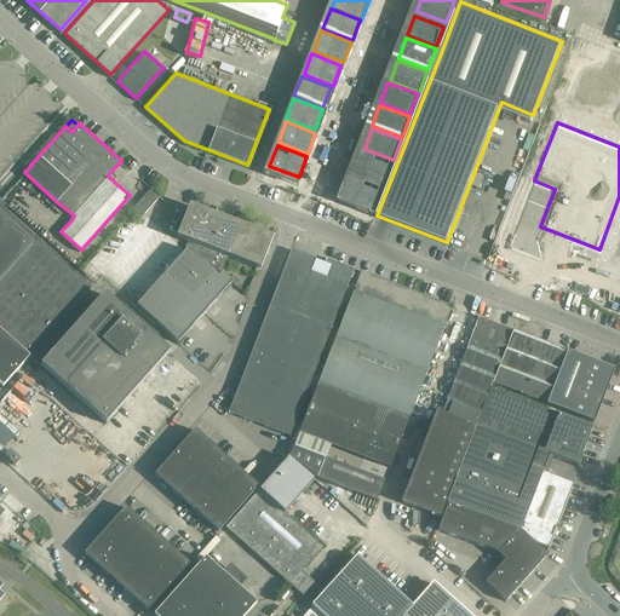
[(363,150),(356,171),(385,182),(394,161),(363,150)]
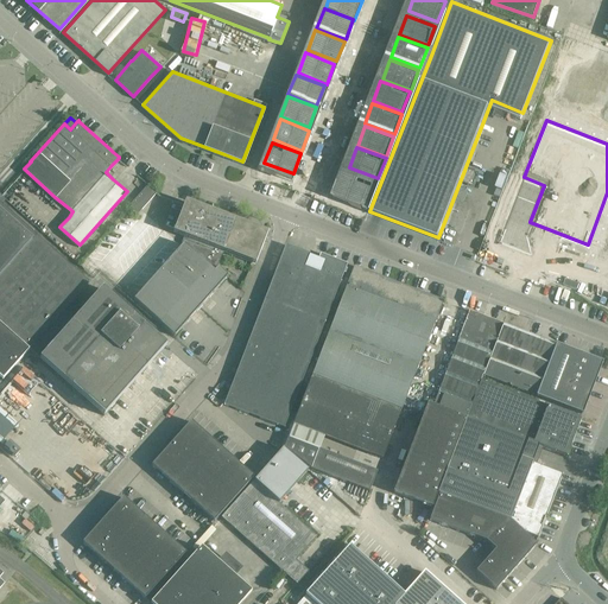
[(348,170),(341,190),(369,201),(377,180),(348,170)]
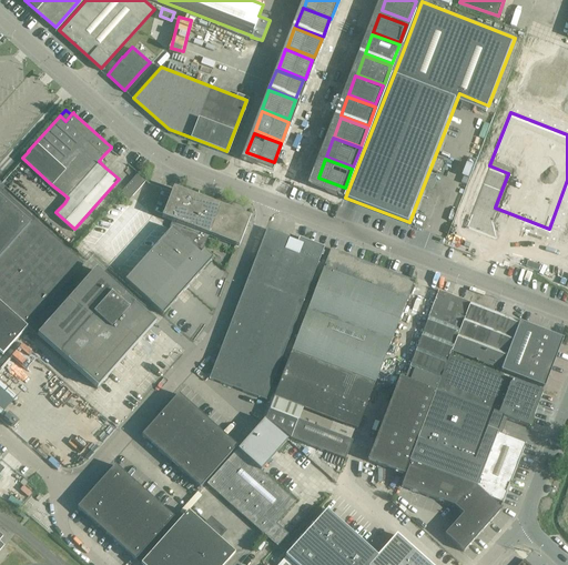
[(149,182),(149,181),(150,178),(148,177),(145,177),(144,175),(142,174),(138,171),(120,191),(129,199),(144,180),(149,182)]
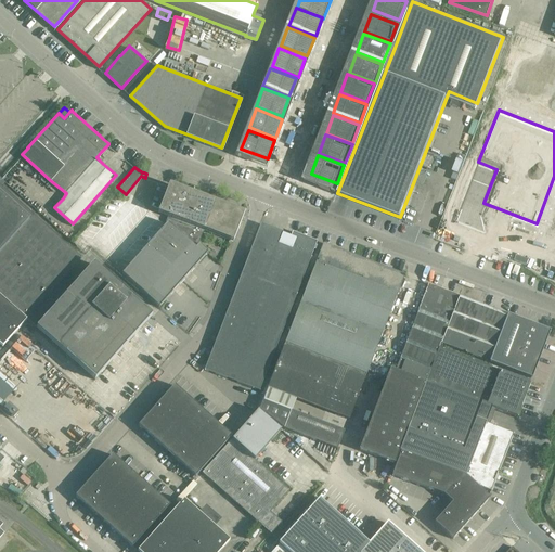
[(204,228),(233,239),(245,210),(215,200),(169,181),(168,185),(158,210),(168,215),(166,220),(168,221),(123,272),(159,305),(208,252),(198,242),(204,228)]
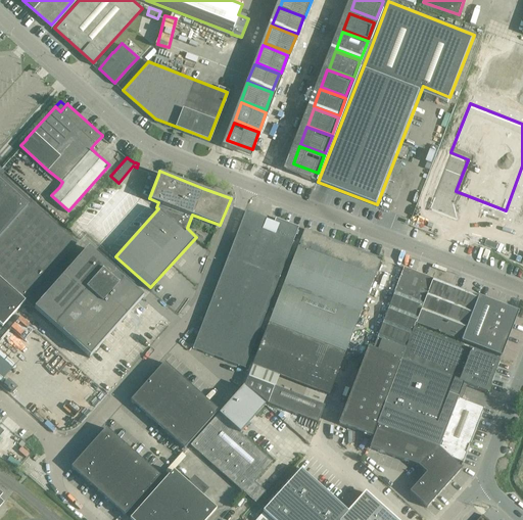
[(0,322),(1,323),(77,240),(0,172),(0,322)]
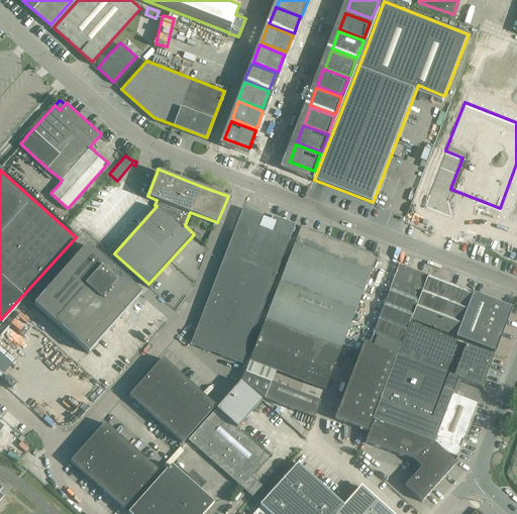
[(242,362),(293,229),(294,229),(295,226),(294,225),(295,222),(295,221),(275,214),(273,213),(268,227),(260,224),(264,214),(243,206),(239,216),(213,285),(191,342),(242,362)]
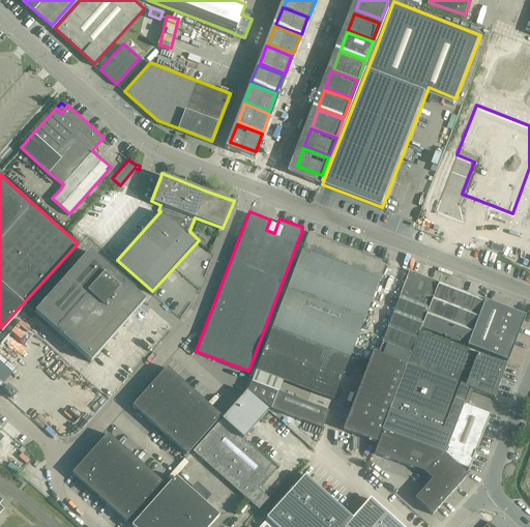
[(387,260),(308,230),(303,244),(305,245),(304,249),(302,247),(272,324),(350,354),(387,260)]
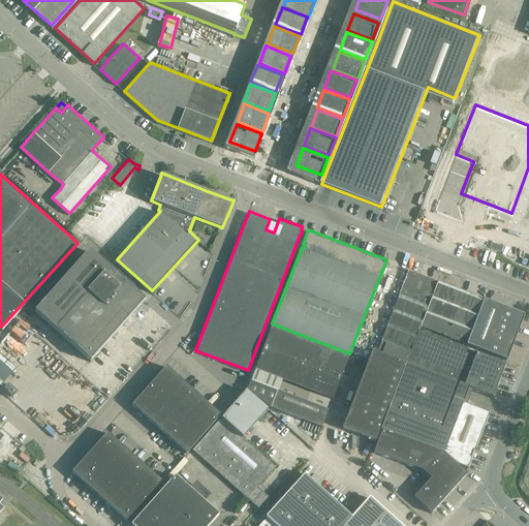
[(35,310),(91,360),(145,300),(89,250),(35,310)]
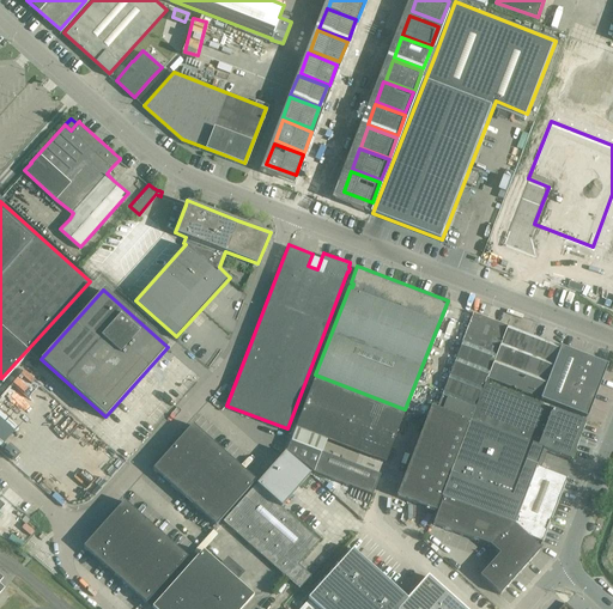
[(507,323),(473,310),(437,406),(431,405),(429,413),(467,427),(484,381),(486,376),(507,323)]
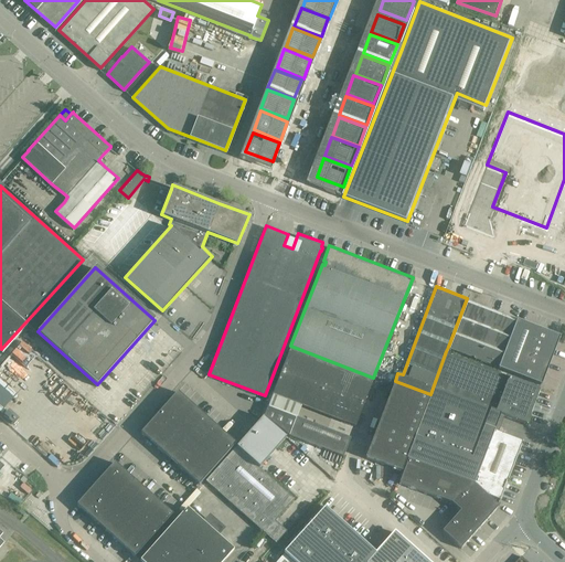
[(516,317),(467,298),(448,347),(498,366),(516,317)]
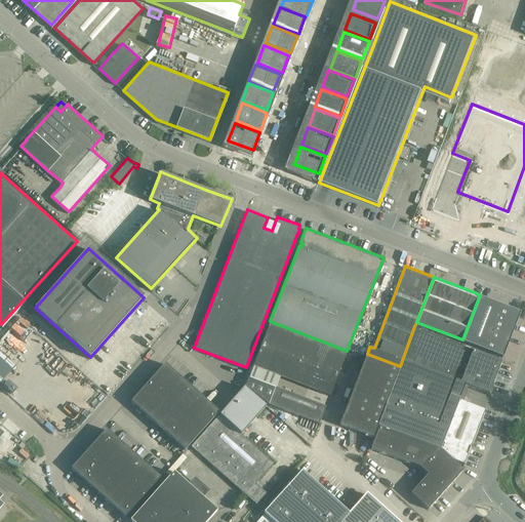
[(492,325),(496,314),(500,303),(480,294),(462,339),(484,348),(488,336),(492,325)]
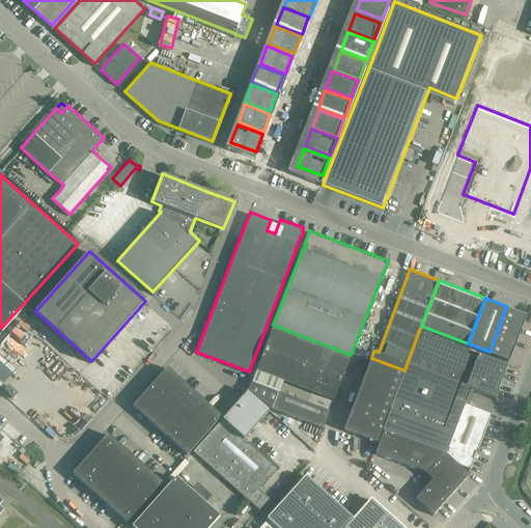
[(522,326),(526,314),(506,306),(502,317),(522,326)]
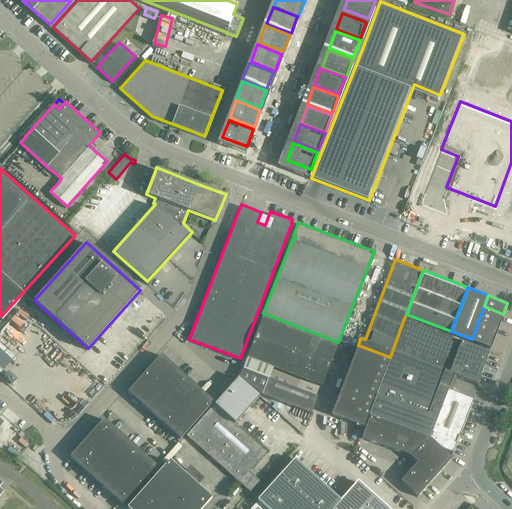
[(503,314),(484,306),(480,317),(499,324),(503,314)]
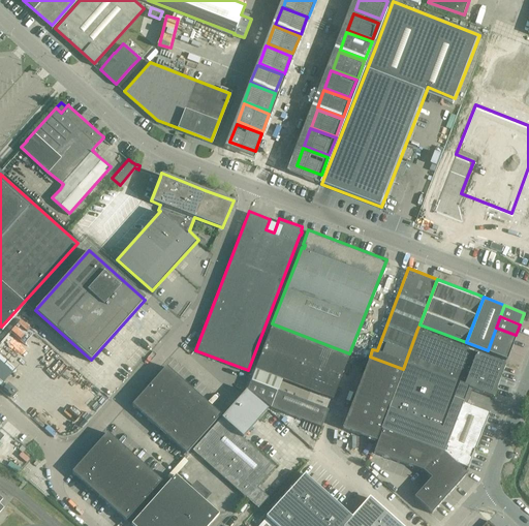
[(333,397),(348,358),(271,328),(255,367),(333,397)]
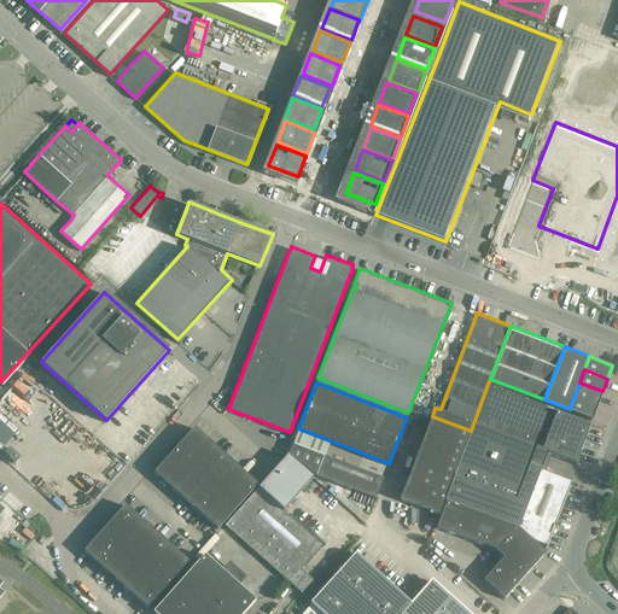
[(602,391),(579,382),(575,396),(598,404),(602,391)]
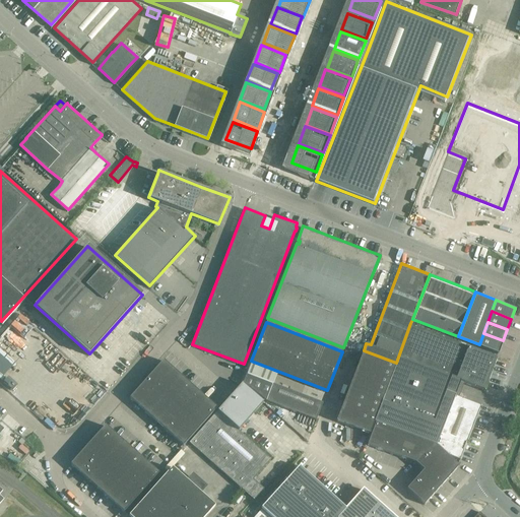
[(496,356),(410,323),(396,363),(374,421),(375,422),(436,443),(437,441),(455,393),(446,390),(451,375),(483,388),(496,356)]
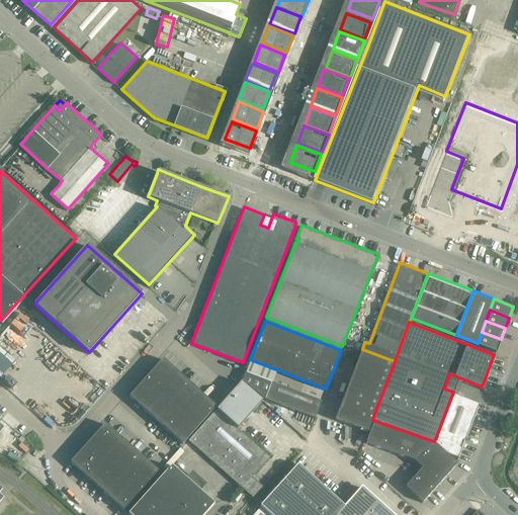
[(6,328),(0,335),(0,337),(11,345),(13,341),(18,345),(22,340),(6,328)]
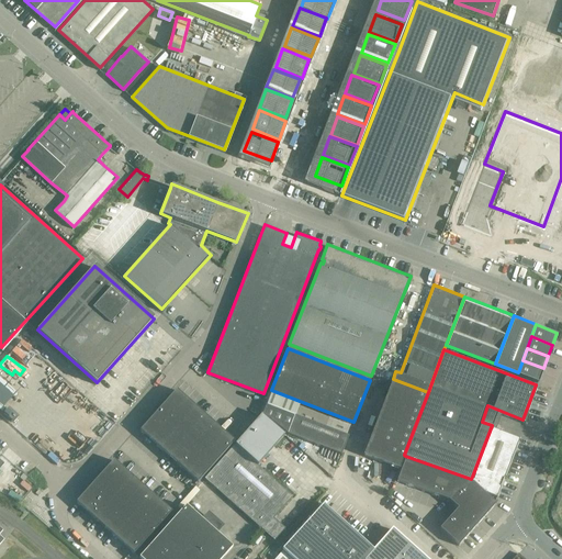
[(539,380),(543,368),(523,360),(518,372),(539,380)]
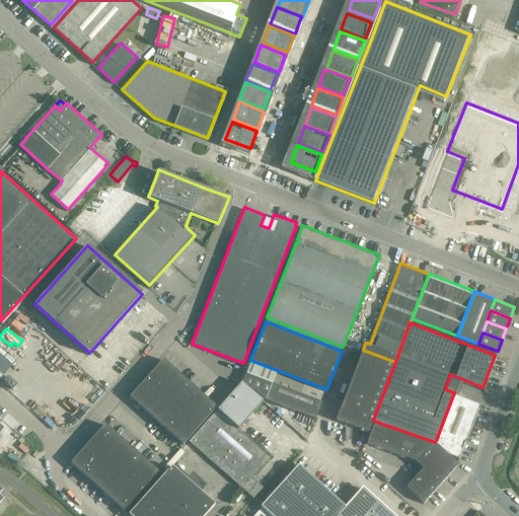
[(395,362),(363,350),(337,418),(369,431),(373,420),(395,362)]
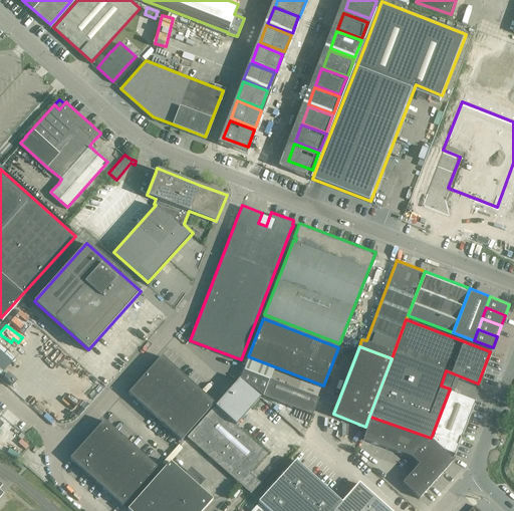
[(162,353),(129,392),(181,439),(215,401),(162,353)]
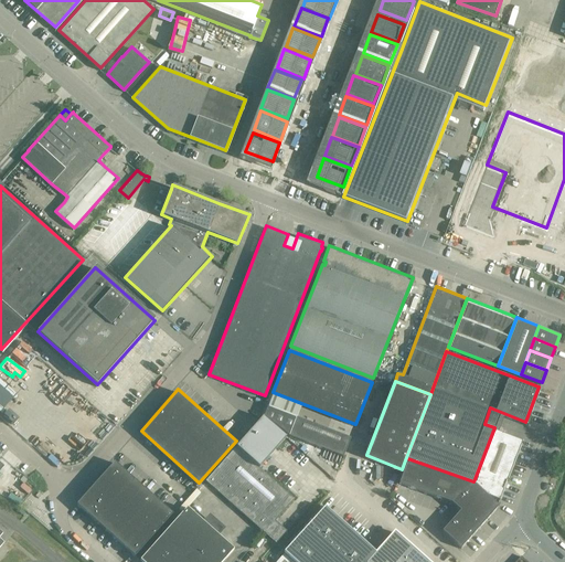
[(351,436),(296,415),(268,404),(265,414),(289,434),(330,449),(328,455),(341,460),(343,455),(351,436)]
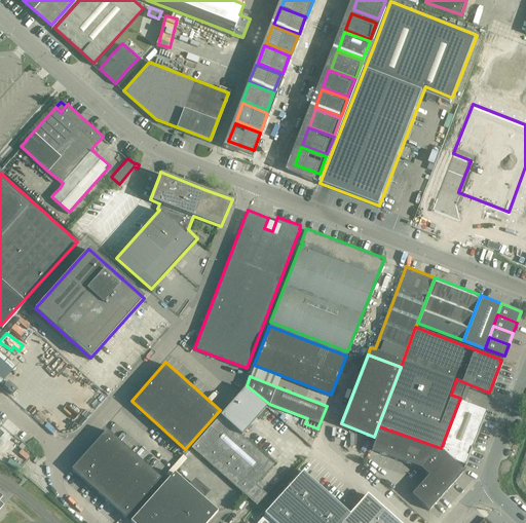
[(220,414),(192,445),(256,502),(266,492),(255,483),(273,463),(241,434),(266,405),(245,386),(220,414)]
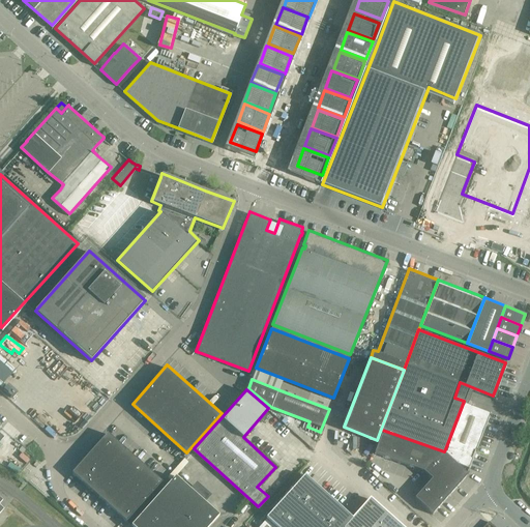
[(458,462),(469,466),(490,411),(464,401),(445,449),(458,462)]
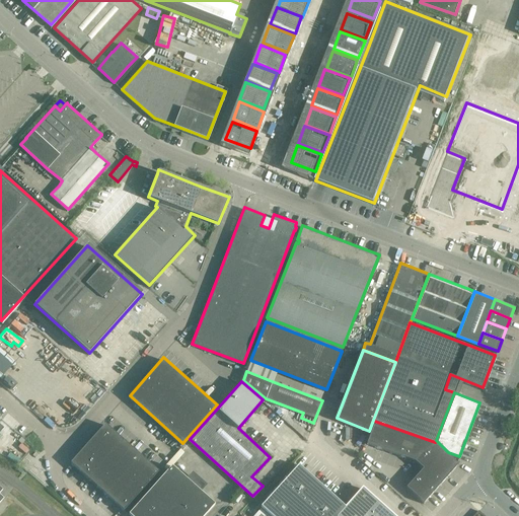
[(423,467),(405,486),(424,502),(458,463),(435,442),(374,421),(366,442),(415,460),(423,467)]
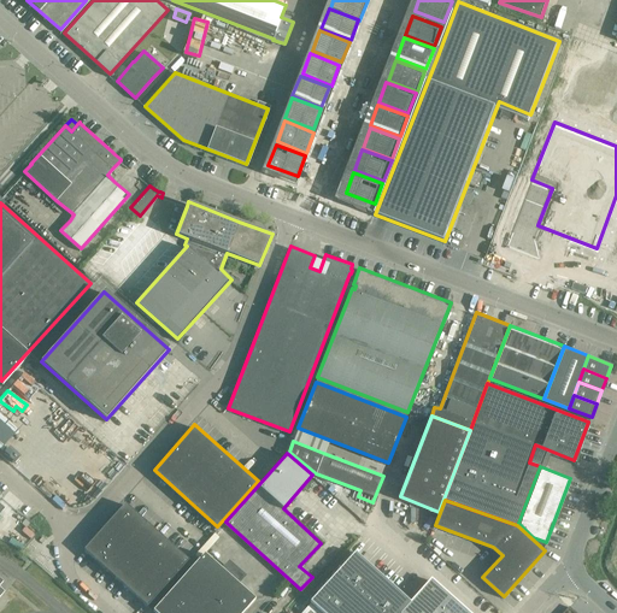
[(125,502),(84,547),(148,603),(188,559),(125,502)]
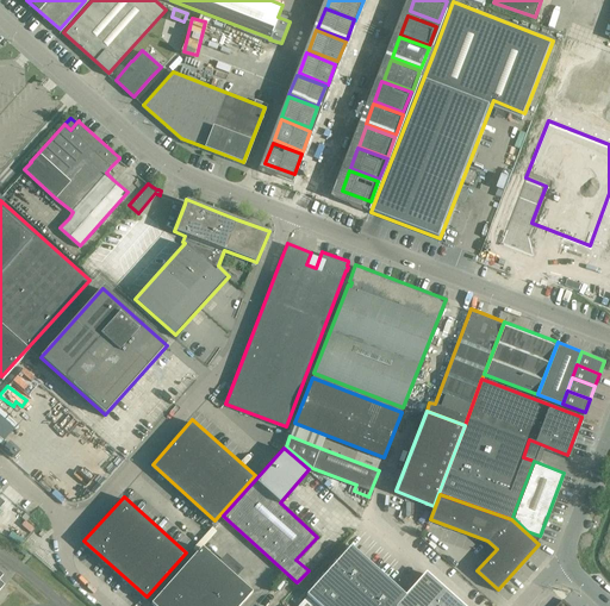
[(155,605),(237,605),(251,591),(203,544),(151,601),(155,605)]
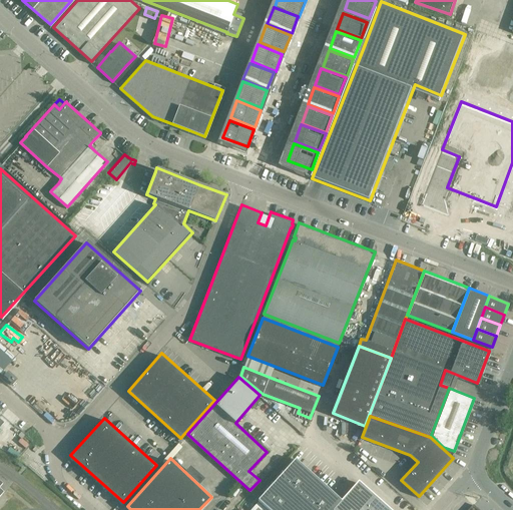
[(258,500),(247,509),(389,509),(358,482),(342,500),(295,458),(258,500)]
